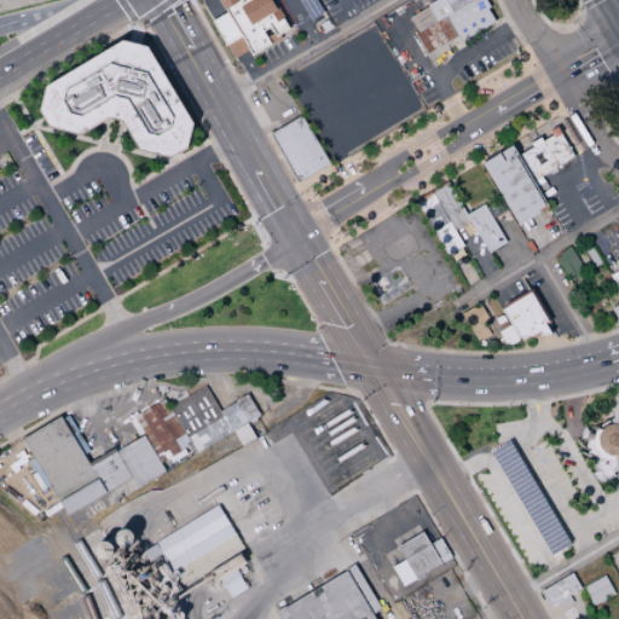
[(414,35),(418,33),(434,23),(472,0),(482,0),(487,7),(485,10),(492,22),(473,34),(474,35),(461,44),(457,38),(427,57),(414,35)]
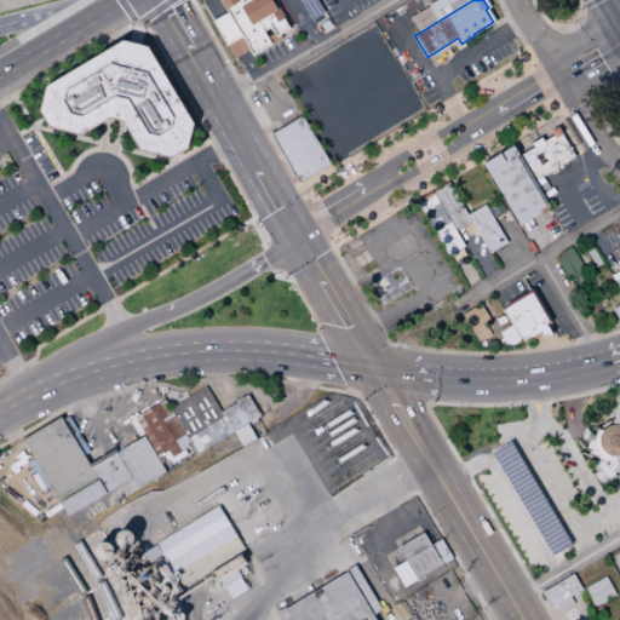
[(472,0),(435,23),(425,7),(424,5),(431,0),(472,0)]
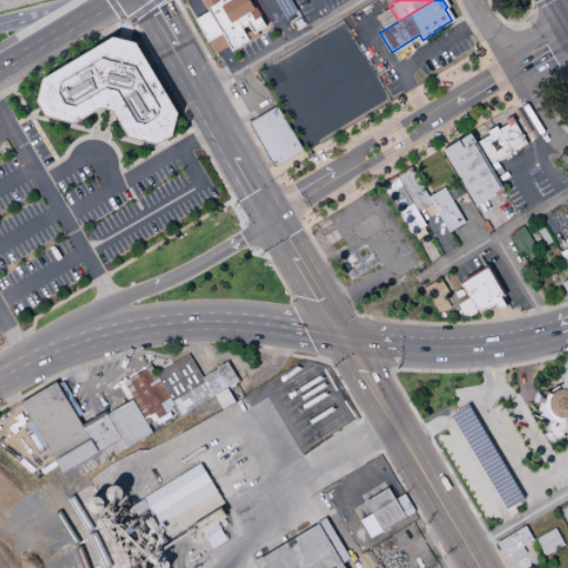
[(226,16),(241,7),(263,44),(249,53),(226,16)]
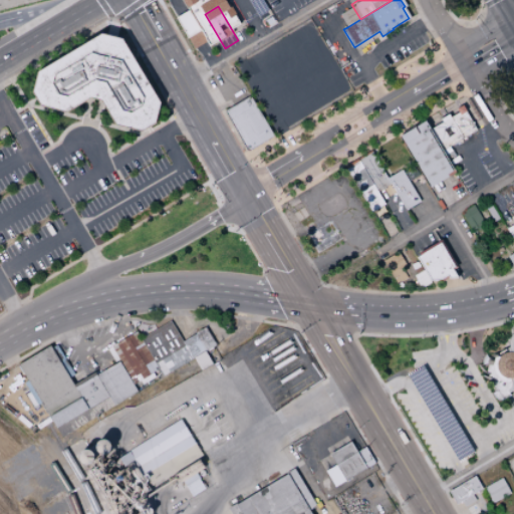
[(352,6),(339,14),(347,27),(360,19),(352,6)]
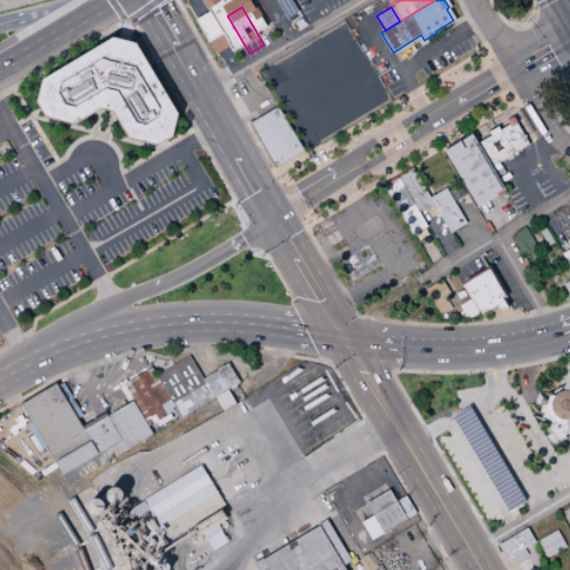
[(36,102),(41,79),(112,37),(139,45),(183,116),(177,139),(161,148),(130,140),(116,115),(105,111),(78,127),(45,119),(36,102)]
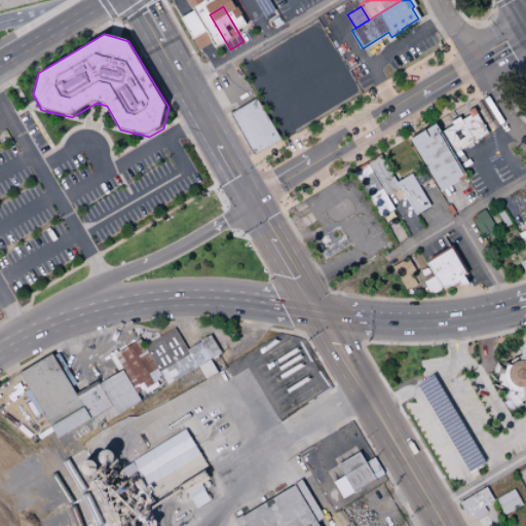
[(228,114),(256,98),(278,138),(251,153),(228,114)]
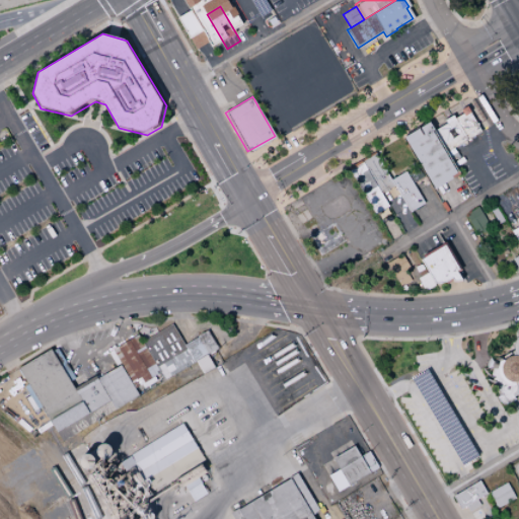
[(430,127),(464,105),(479,132),(445,152),(430,127)]
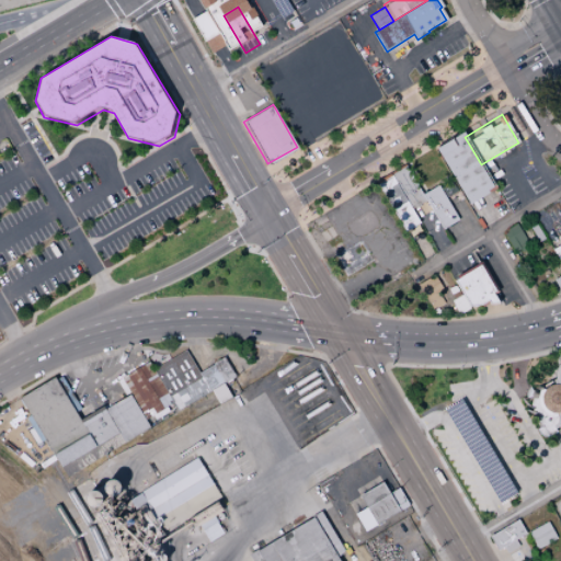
[(465,137),(460,130),(432,148),(473,217),(478,215),(470,202),(494,187),(481,164),(465,137)]
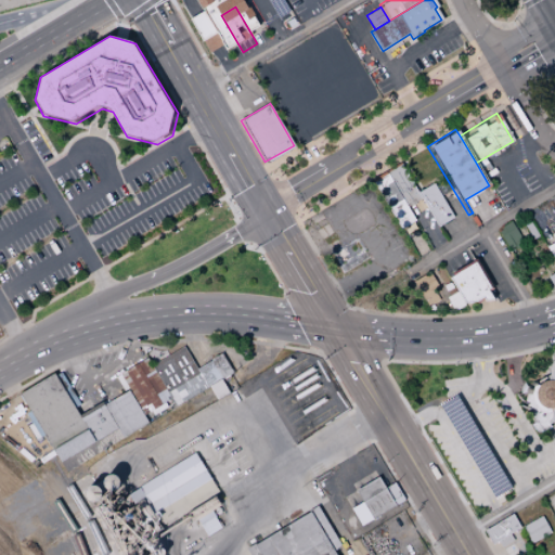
[(417,191),(399,162),(385,170),(407,207),(421,198),(417,191)]
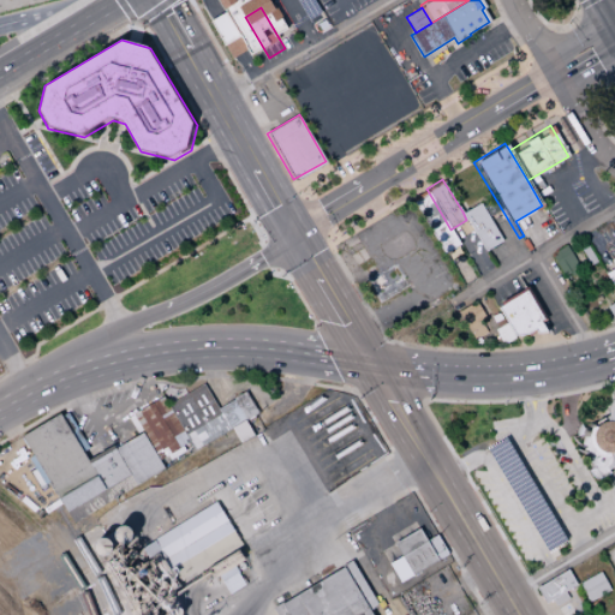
[(427,189),(451,230),(460,245),(445,254),(411,197),(427,189)]
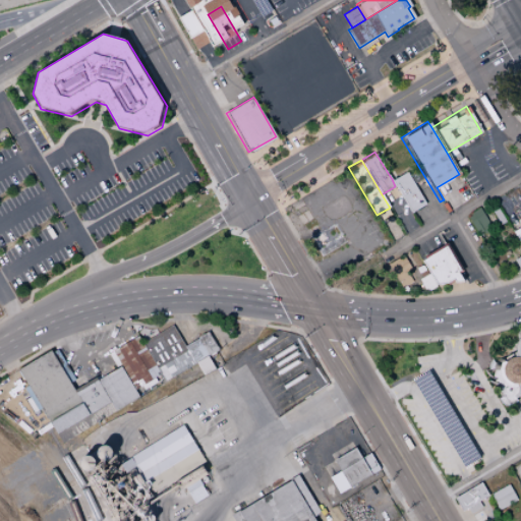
[(418,168),(423,178),(415,183),(409,173),(418,168)]
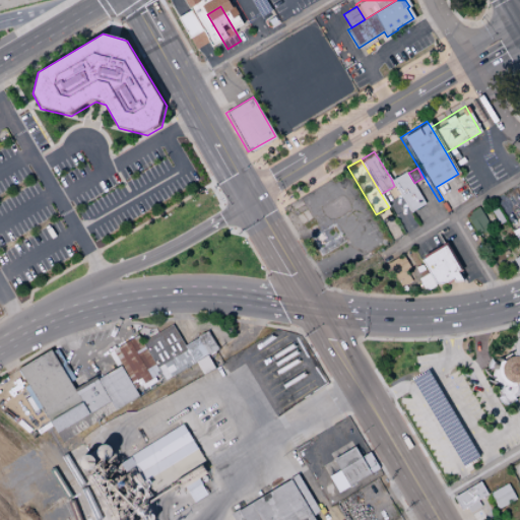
[(391,179),(404,171),(424,204),(410,212),(394,186),(391,179)]
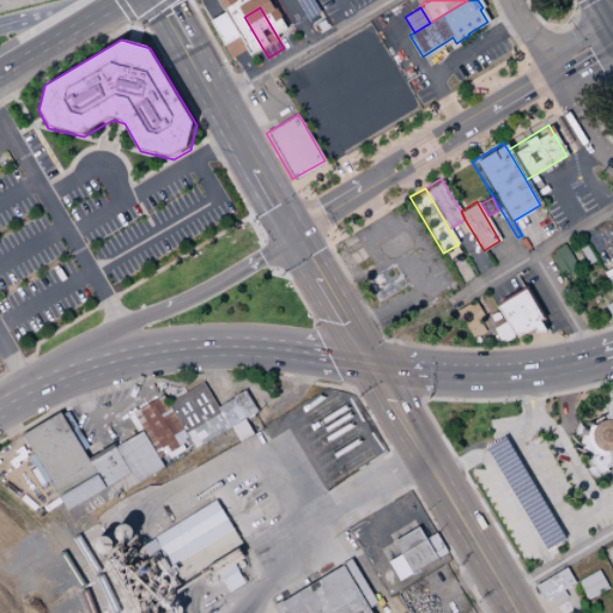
[(563,243),(578,269),(569,275),(568,272),(562,275),(548,255),(552,254),(551,253),(553,252),(552,250),(563,243)]
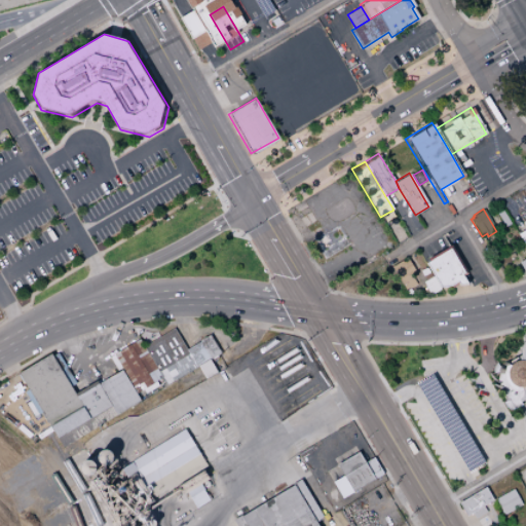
[(501,209),(510,224),(504,227),(495,213),(501,209)]
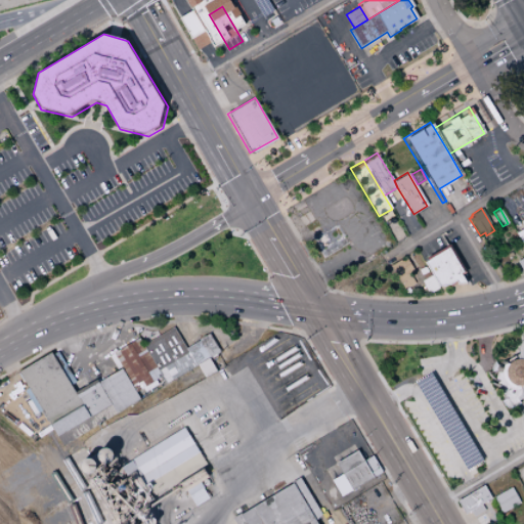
[(310,241),(338,224),(349,243),(321,259),(310,241)]
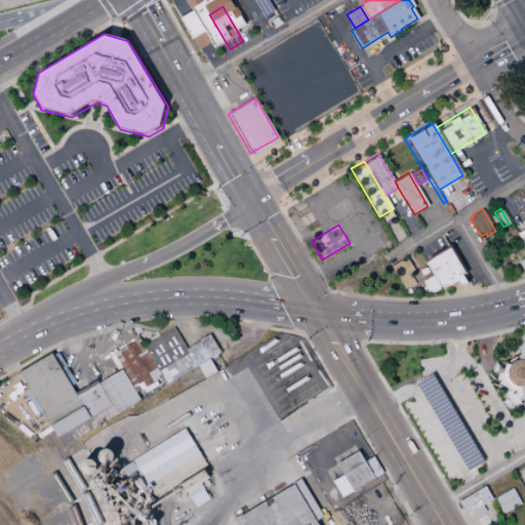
[(524,248),(516,234),(524,229),(524,248)]
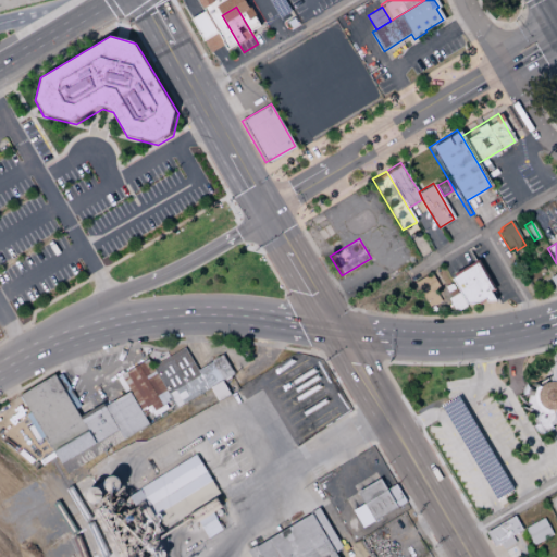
[(547,249),(551,255),(545,258),(542,252),(547,249)]
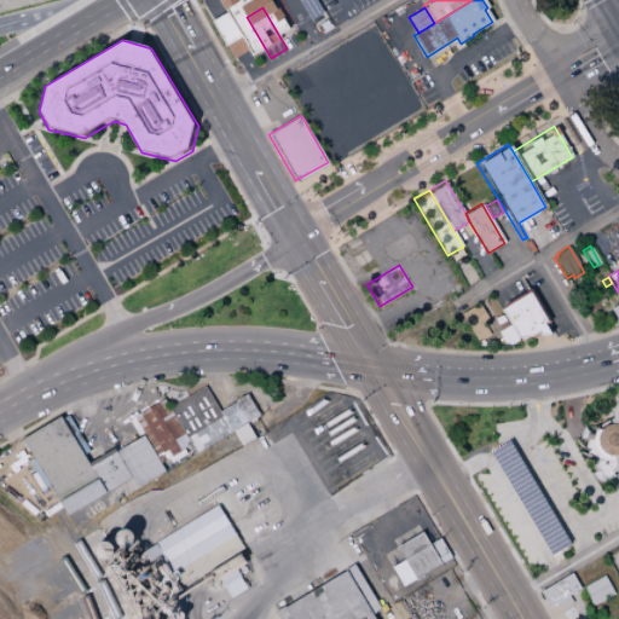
[(579,291),(588,308),(599,304),(590,285),(579,291)]
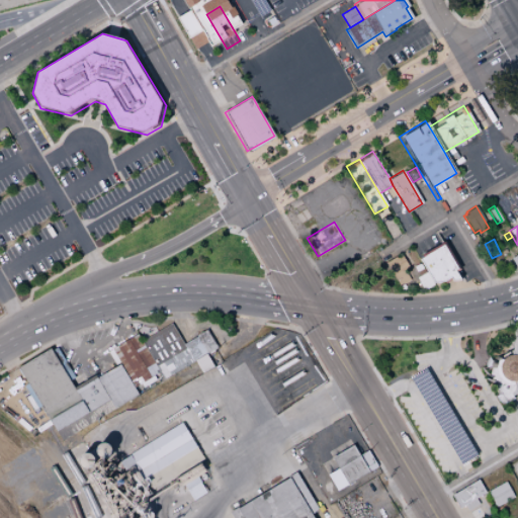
[(442,241),(458,268),(455,270),(461,280),(435,283),(428,271),(419,255),(442,241)]
